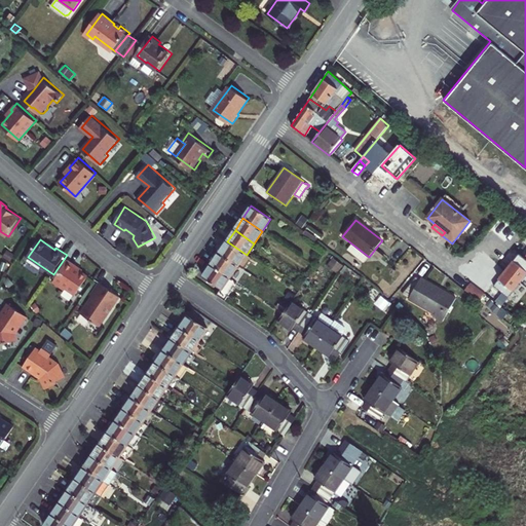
[(237,267),(247,255),(227,241),(219,253),(237,267)]
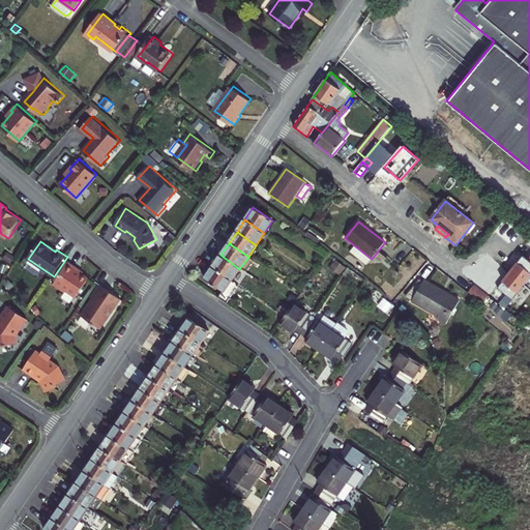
[(2,260),(9,265),(15,258),(6,253),(2,260)]
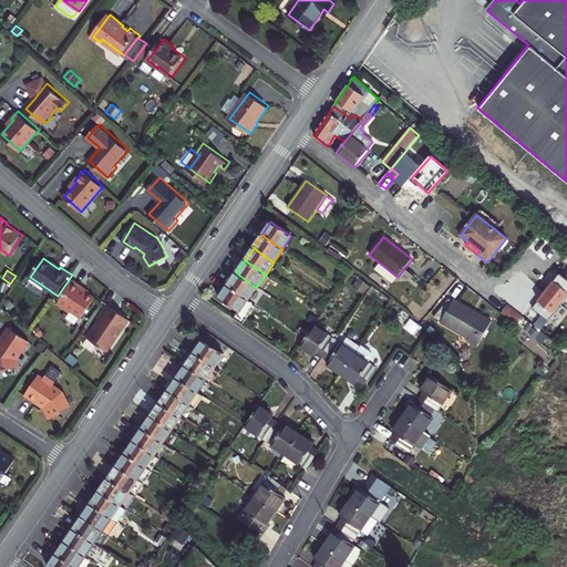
[(248,300),(256,288),(236,272),(227,286),(248,300)]
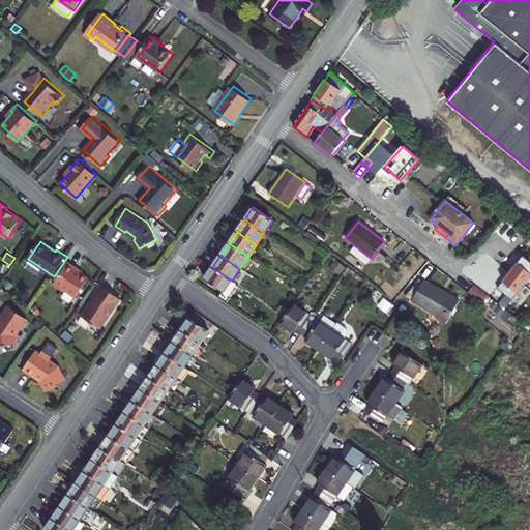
[(345,267),(336,260),(330,268),(339,274),(345,267)]
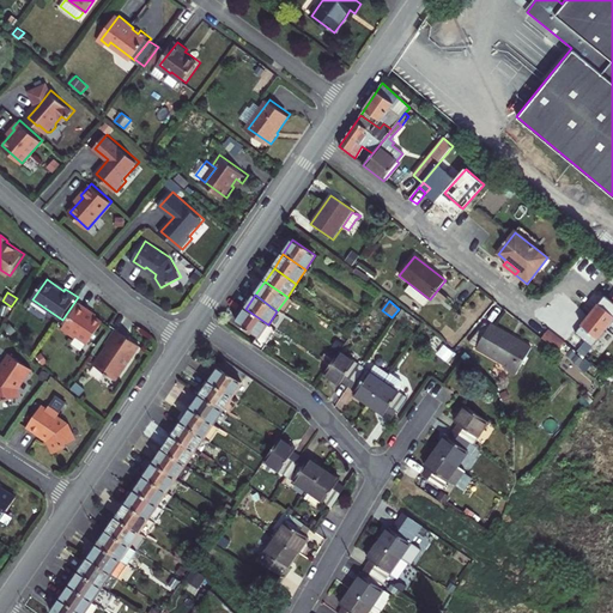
[(82,303),(64,328),(77,338),(78,335),(90,344),(104,322),(89,311),(91,309),(82,303)]
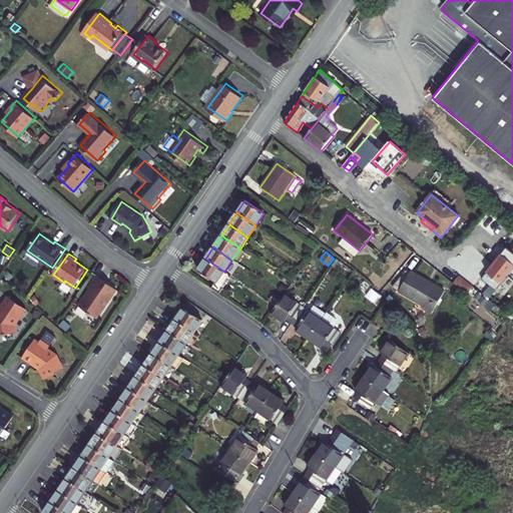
[(501,285),(512,270),(512,265),(501,254),(486,272),(501,285)]
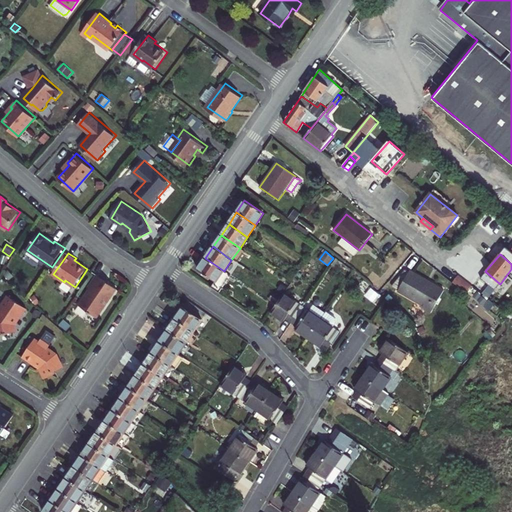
[(224,271),(205,258),(197,269),(215,281),(211,287),(219,293),(231,276),(224,271)]
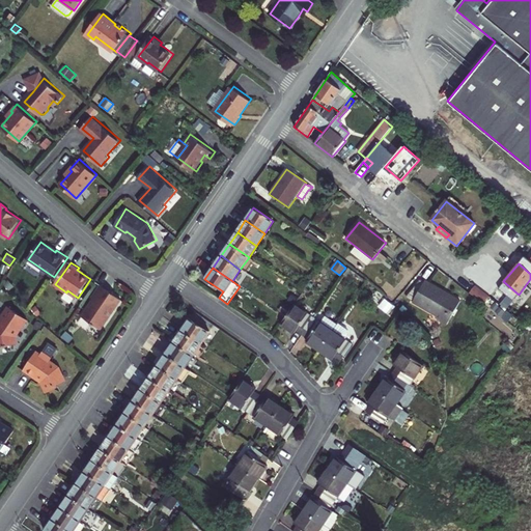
[(354,272),(348,269),(344,275),(350,278),(354,272)]
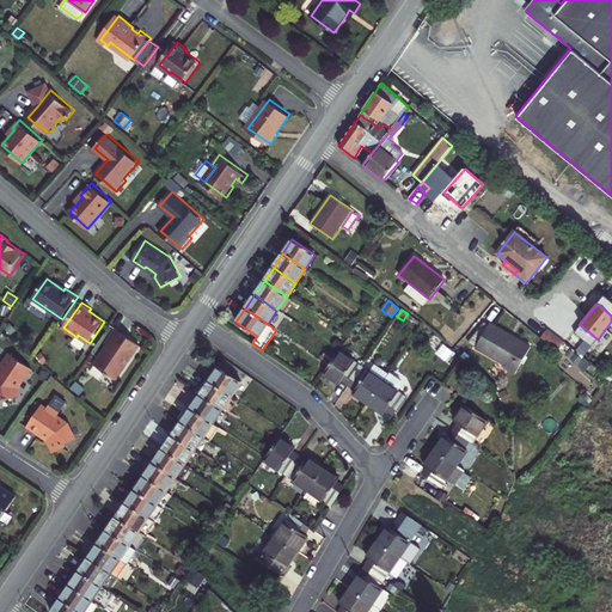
[(5,329),(11,336),(16,331),(10,324),(5,329)]
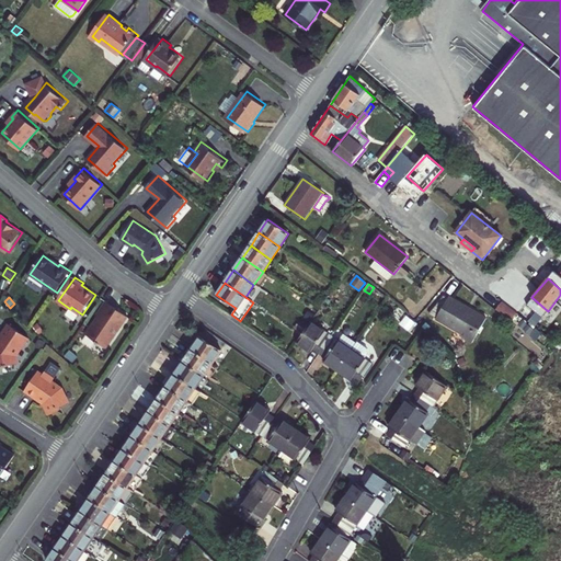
[(436,318),(447,299),(444,297),(430,315),(436,318)]
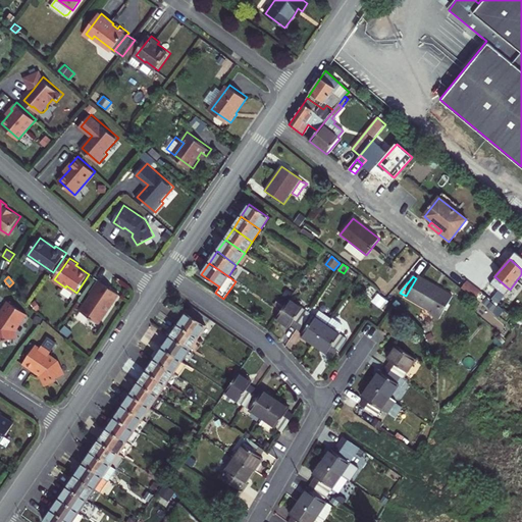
[(439,319),(453,297),(439,289),(438,291),(434,289),(435,288),(417,277),(416,278),(406,296),(406,297),(431,312),(430,314),(439,319)]
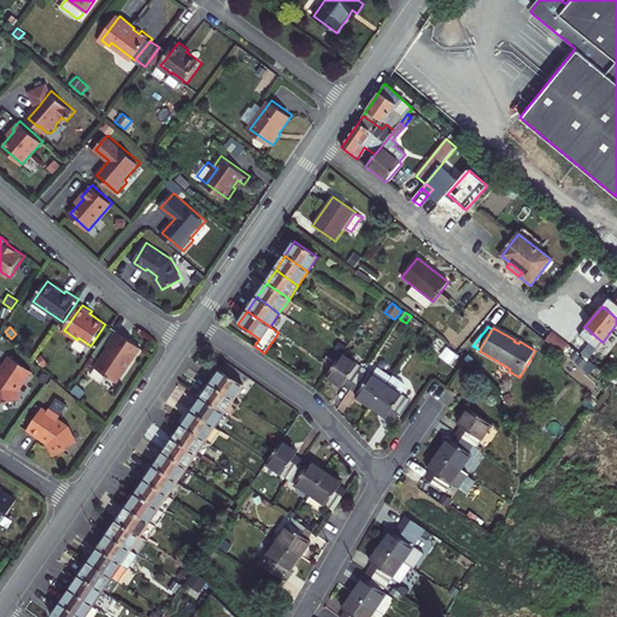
[(563,353),(570,345),(553,331),(546,340),(563,353)]
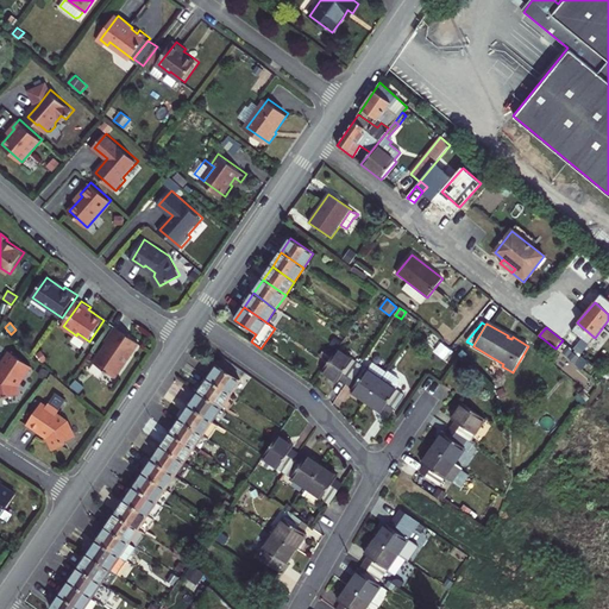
[(117,333),(93,366),(115,382),(139,349),(117,333)]
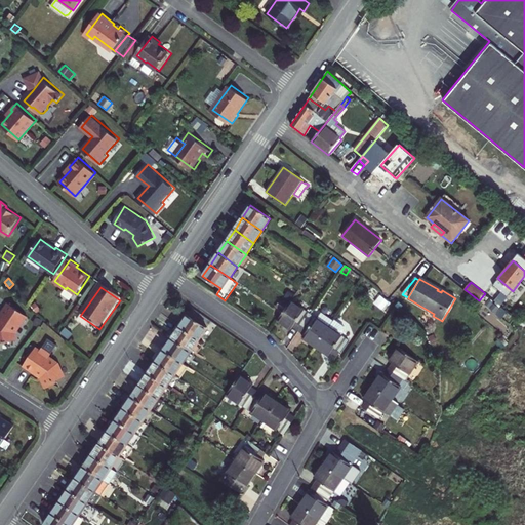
[(298,332),(311,315),(291,300),(290,303),(282,314),(277,321),(290,330),(292,328),(298,332)]
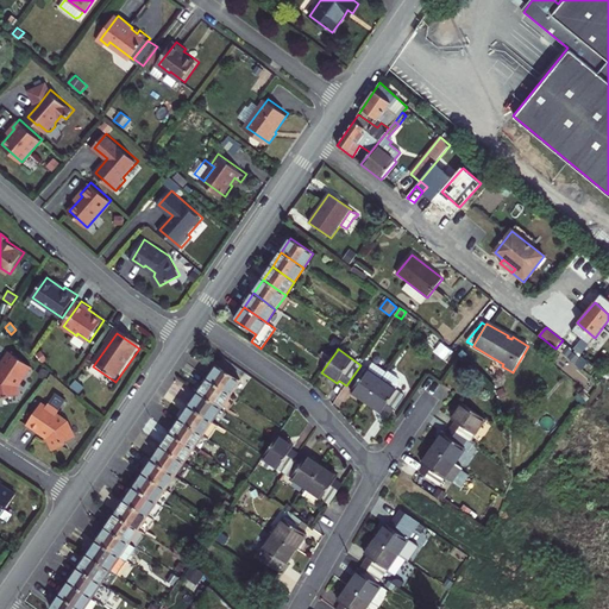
[(33,365),(11,350),(0,363),(4,365),(2,368),(0,370),(0,396),(20,393),(19,384),(25,375),(26,376),(33,365)]
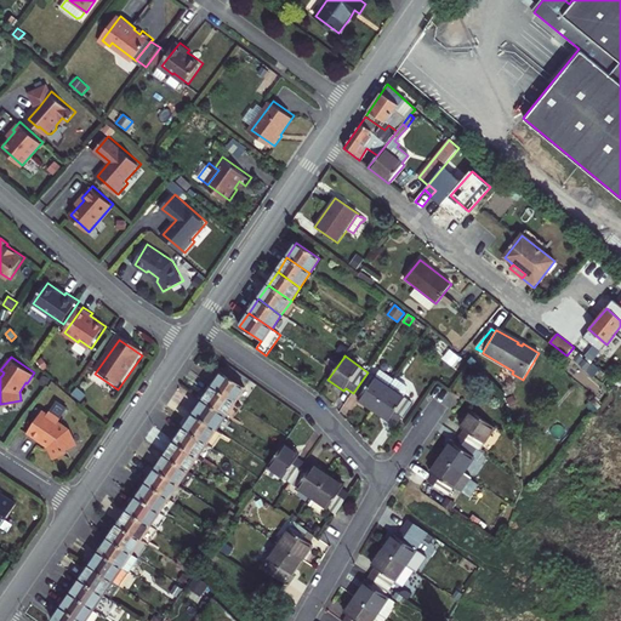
[(389,387),(394,380),(381,370),(376,377),(368,372),(353,393),(359,397),(358,400),(374,411),(389,387)]
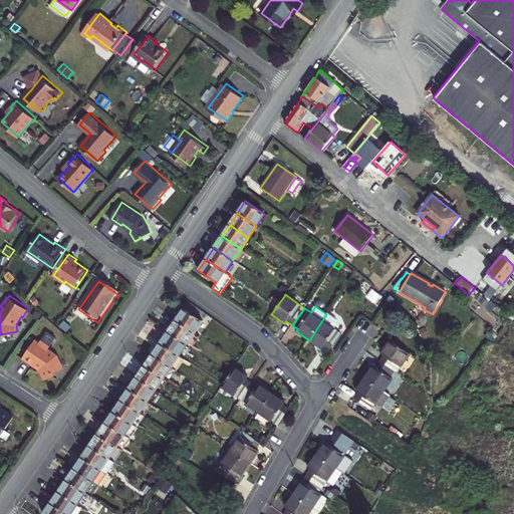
[(203,321),(184,308),(176,320),(195,333),(203,321)]
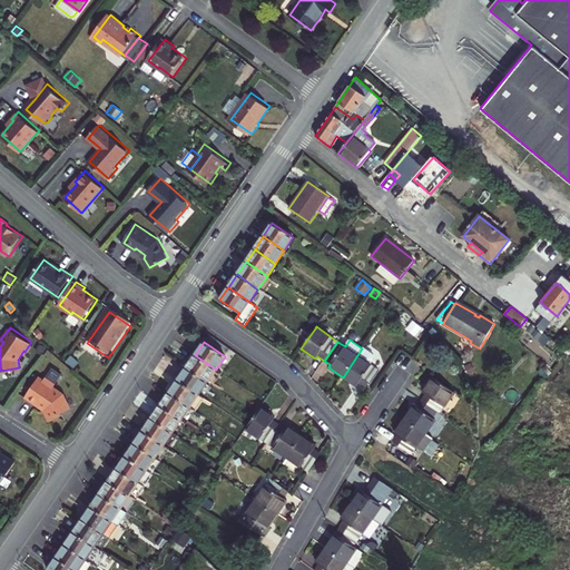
[(36,350),(41,355),(46,350),(40,344),(36,350)]
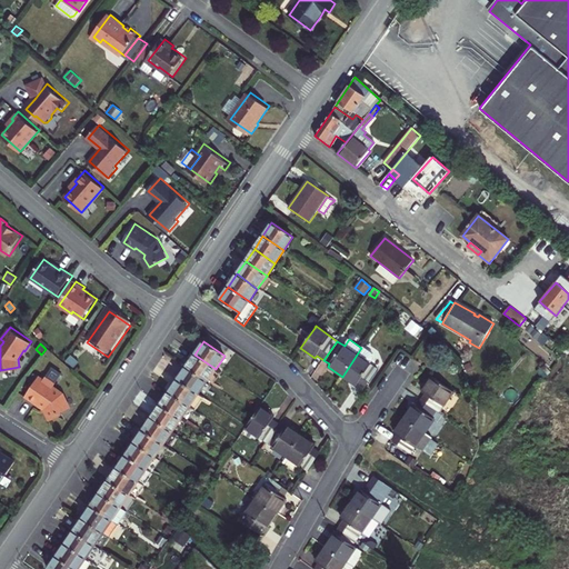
[(372,353),(362,347),(361,348),(357,355),(370,363),(373,358),(372,353)]
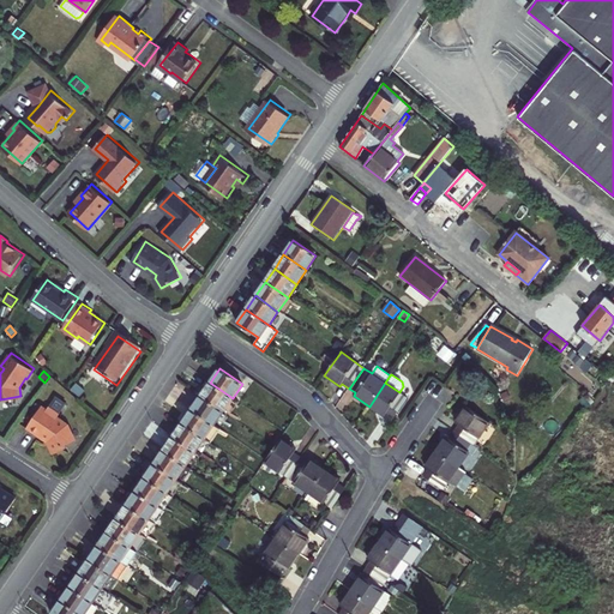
[(210,383),(200,396),(223,411),(233,398),(210,383)]
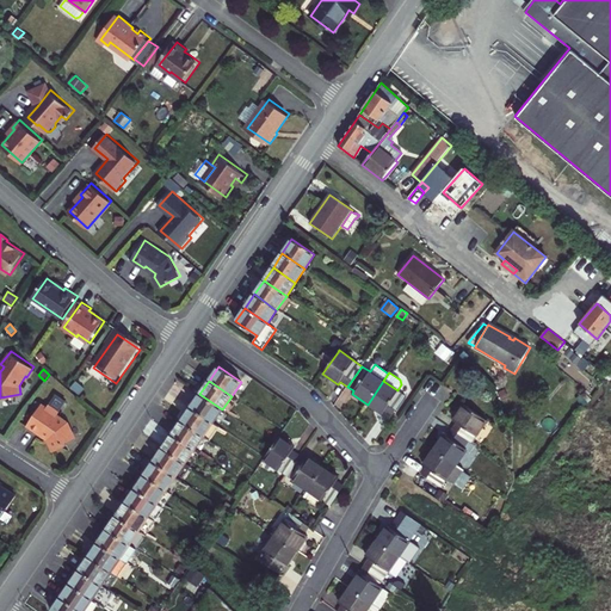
[(392,417),(406,396),(397,390),(383,381),(368,405),(382,415),(384,412),(392,417)]
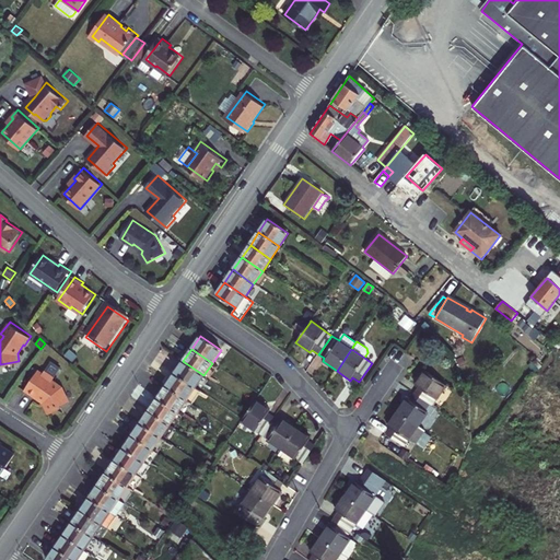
[(70,351),(66,357),(73,363),(78,358),(70,351)]
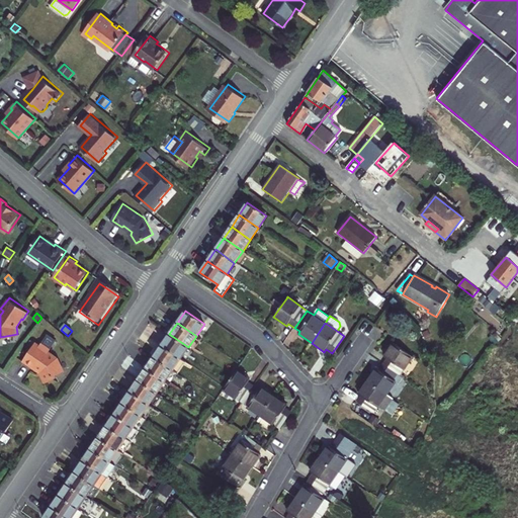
[(188,347),(169,334),(161,345),(180,359),(188,347)]
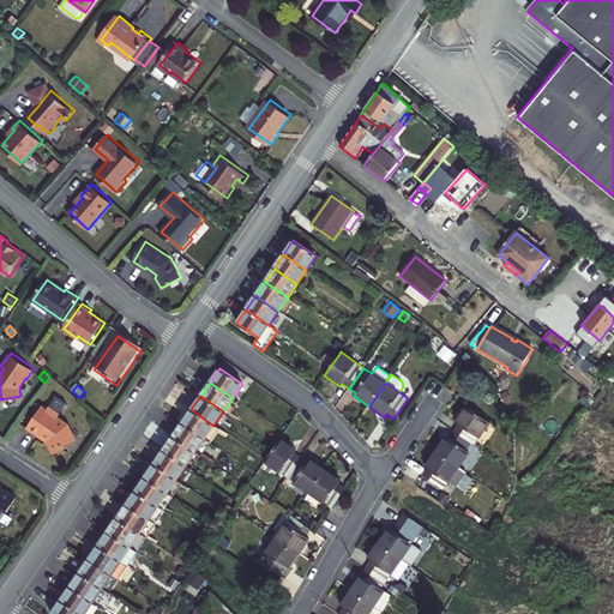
[(229,416),(239,402),(233,398),(223,411),(229,416)]
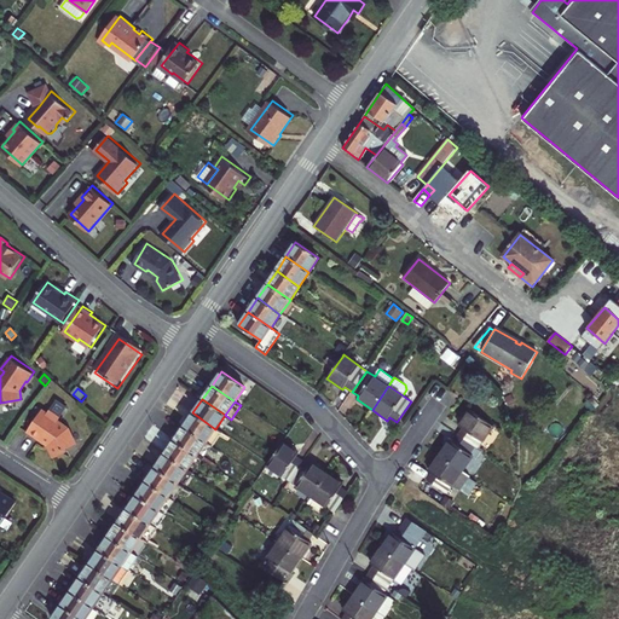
[(48,412),(44,409),(29,431),(42,439),(45,437),(50,440),(57,456),(67,451),(65,449),(77,443),(70,427),(59,420),(62,416),(52,409),(48,412)]
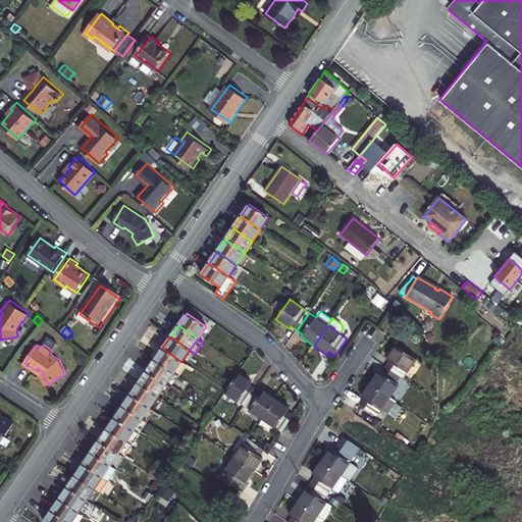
[(385,367),(403,379),(416,360),(397,346),(387,359),(390,361),(385,367)]
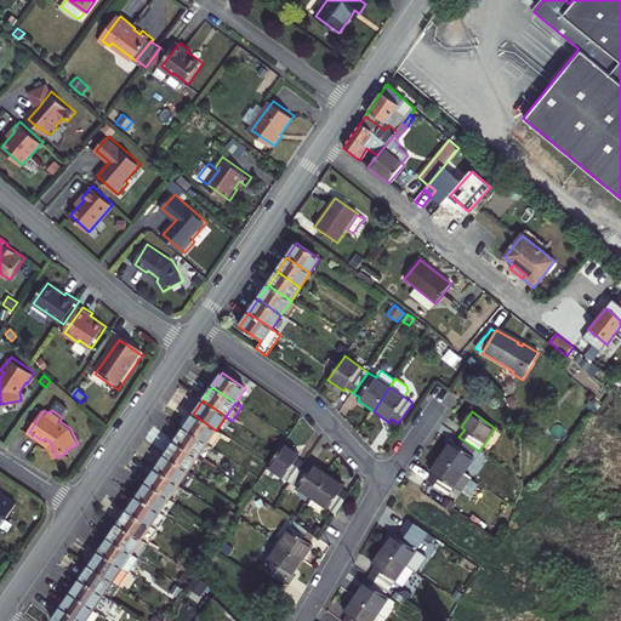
[(216,431),(193,414),(183,428),(206,444),(216,431)]
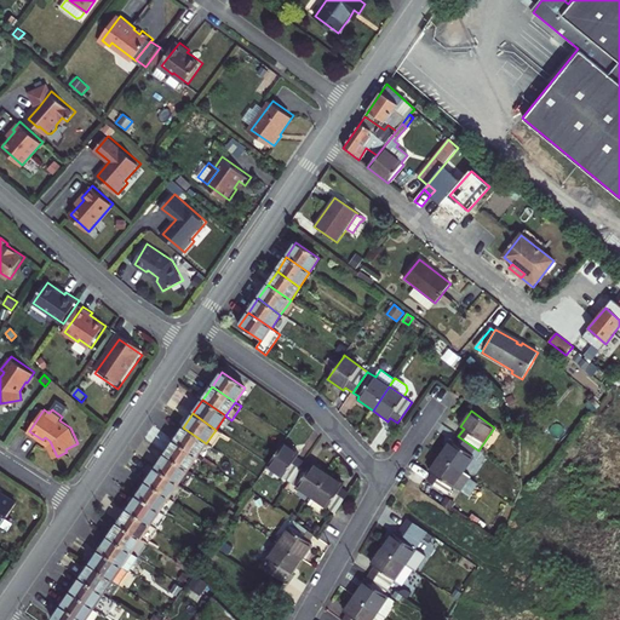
[(206,443),(183,428),(174,441),(196,457),(204,461),(213,448),(206,443)]
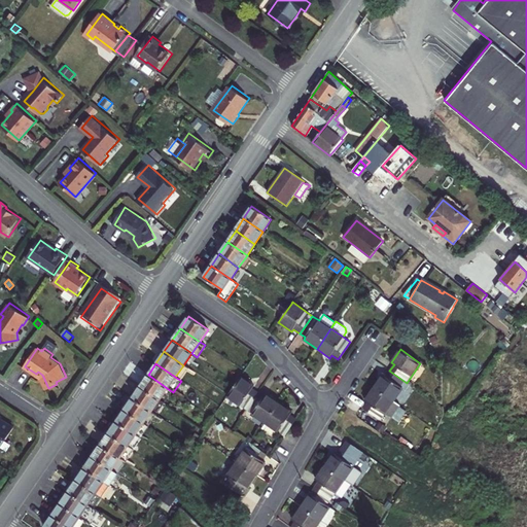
[(181,381),(189,369),(183,365),(175,377),(181,381)]
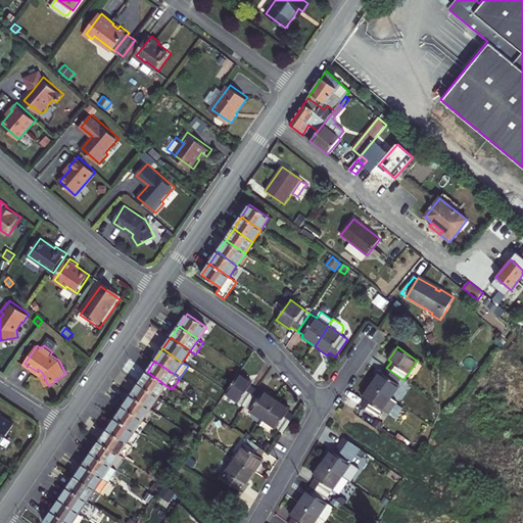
[(371,385),(391,399),(403,380),(386,368),(382,374),(380,372),(371,385)]
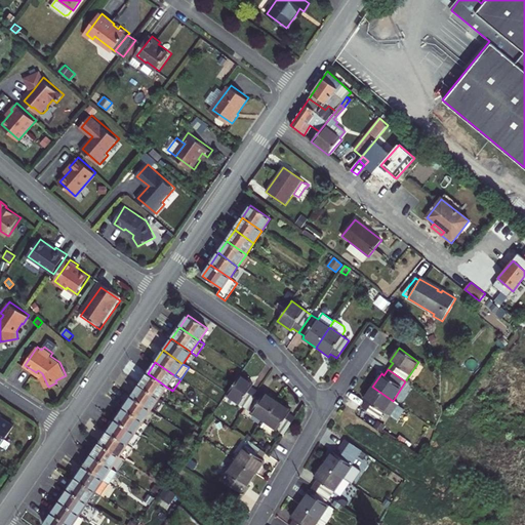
[(166,387),(148,373),(139,386),(158,399),(166,387)]
